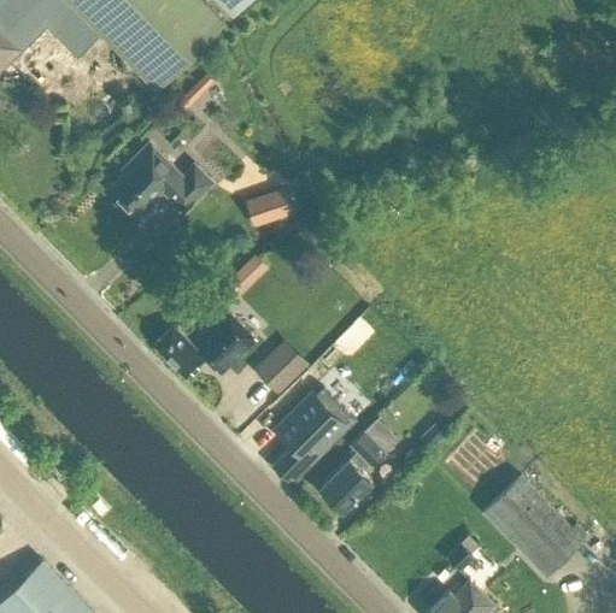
[(23,23),(37,9),(28,0),(23,0),(12,12),(23,23)]
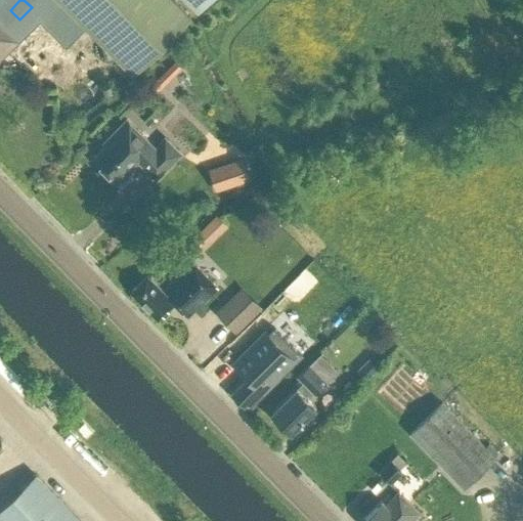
[(57,0),(133,76),(191,18),(172,0),(187,0),(199,10),(209,0),(57,0)]
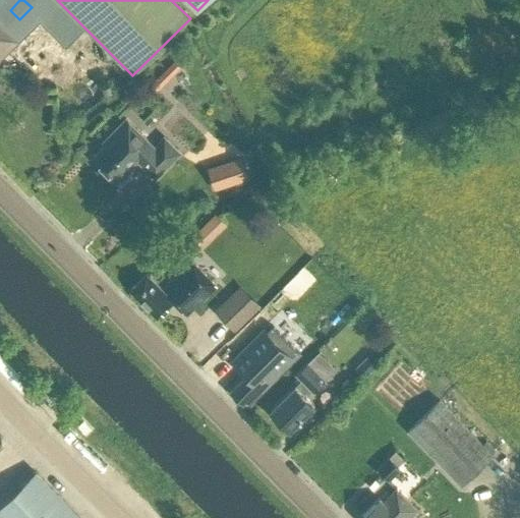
[(0,62),(20,43),(0,22),(0,62)]
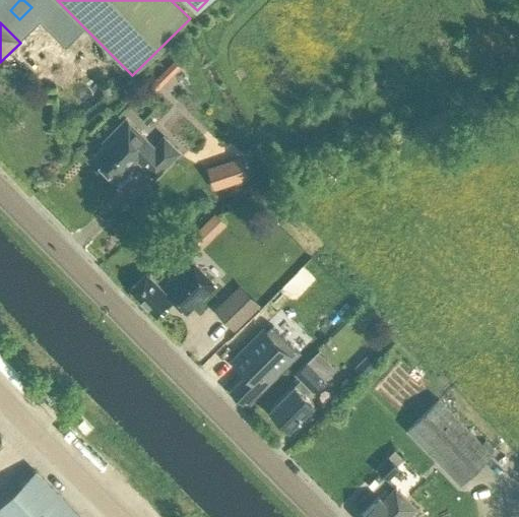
[(35,105),(47,122),(54,117),(42,101),(35,105)]
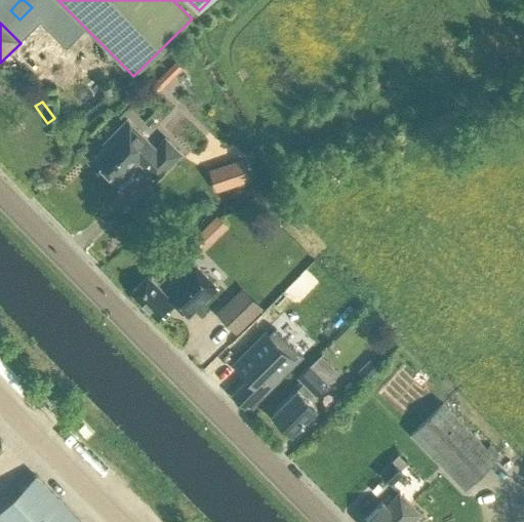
[(156,181),(182,155),(165,139),(155,150),(127,122),(104,146),(106,148),(93,160),(116,184),(137,162),(156,181)]
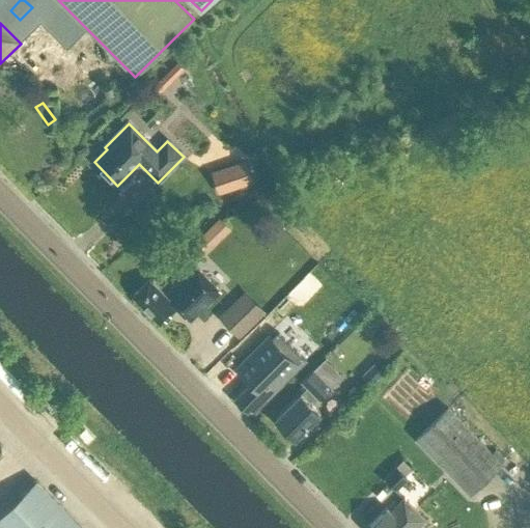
[(246,159),(228,165),(235,188),(254,182),(246,159)]
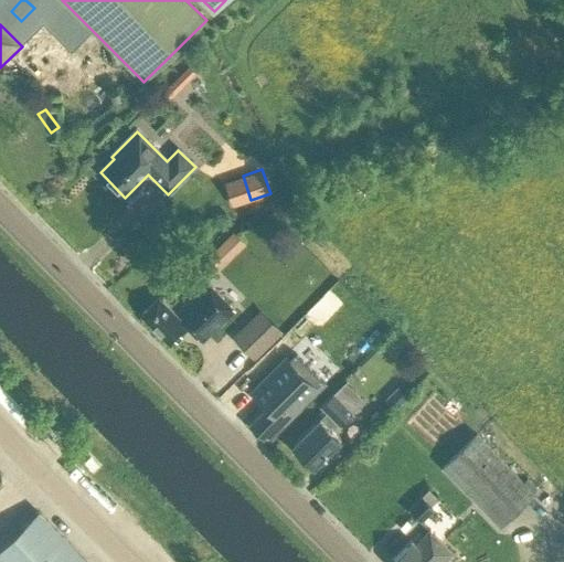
[(233,233),(214,253),(214,254),(202,266),(214,278),(246,246),(233,233)]
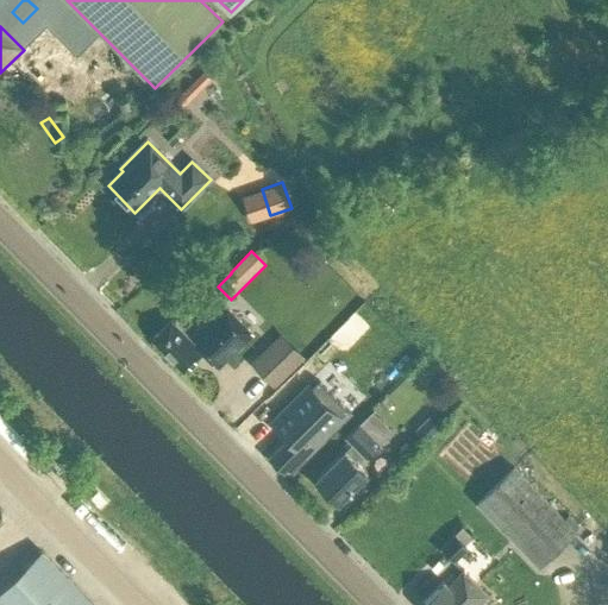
[(339,295),(339,303),(345,310),(356,298),(345,288),(339,295)]
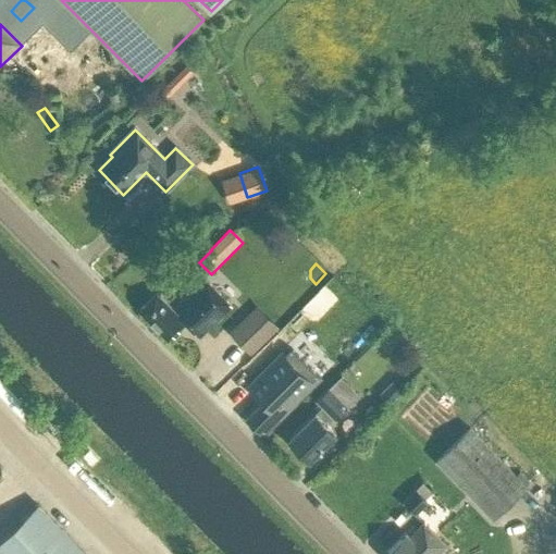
[(139,311),(168,341),(186,323),(200,339),(231,308),(204,281),(174,310),(157,294),(139,311)]
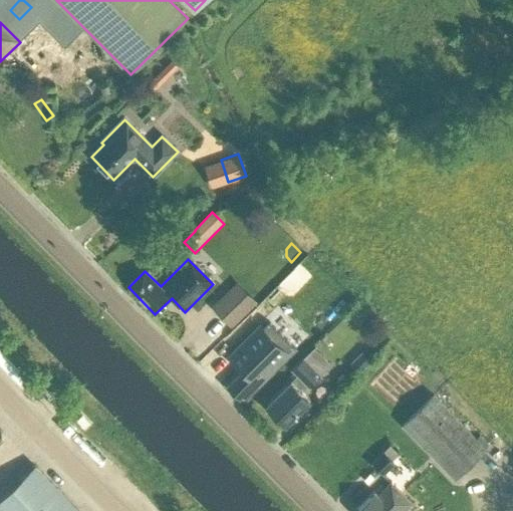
[(298,267),(279,287),(291,299),(311,279),(298,267)]
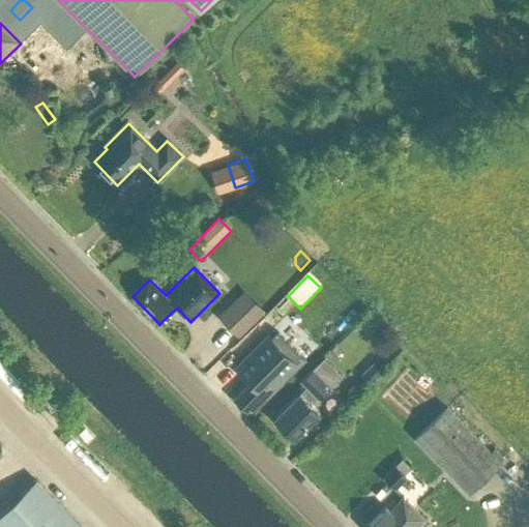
[(239,339),(265,312),(244,291),(217,317),(239,339)]
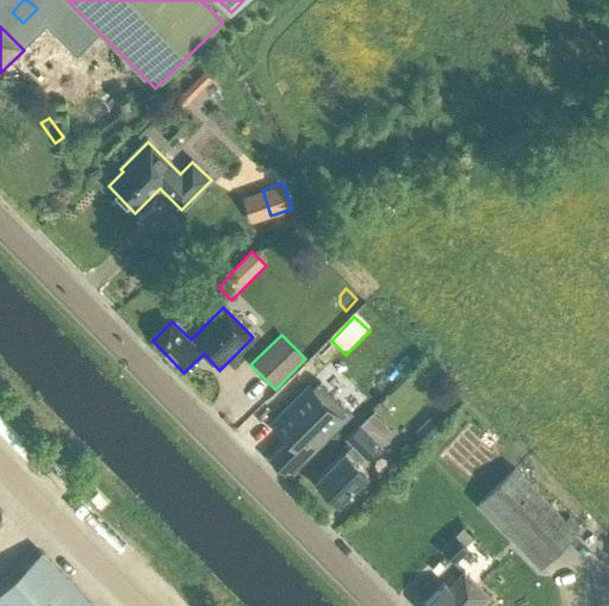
[(289,441),(269,460),(285,474),(289,470),(293,475),(353,417),(318,382),(311,389),(309,387),(272,424),(289,441)]
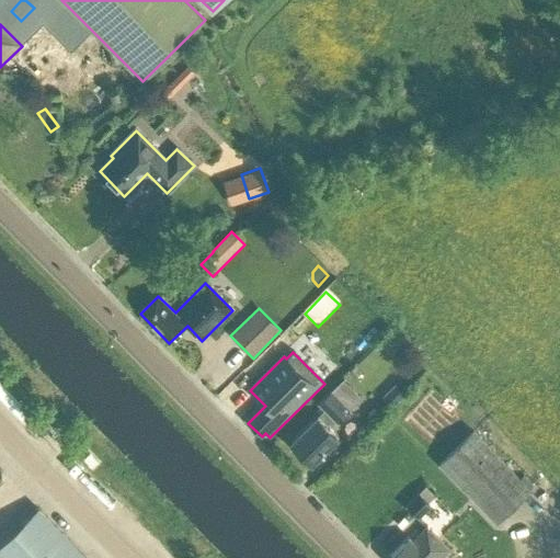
[(290,443),(311,464),(338,437),(327,426),(333,420),(336,423),(349,411),(331,393),(318,405),(324,411),(318,418),(318,417),(290,443)]
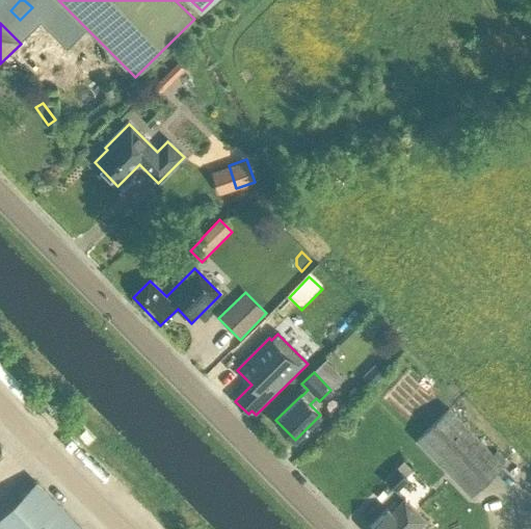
[(450,411),(418,442),(471,497),(504,466),(450,411)]
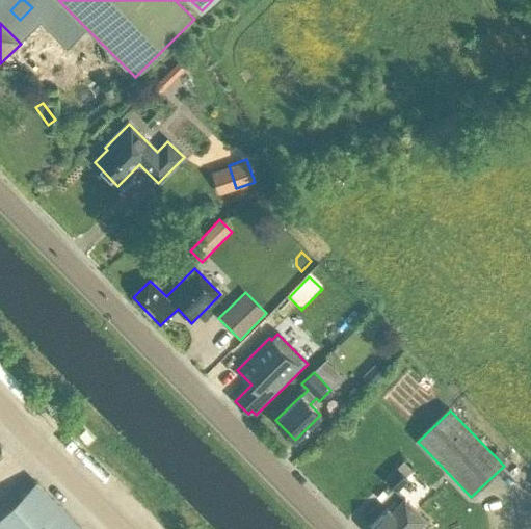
[(397,468),(385,479),(396,493),(409,480),(397,468)]
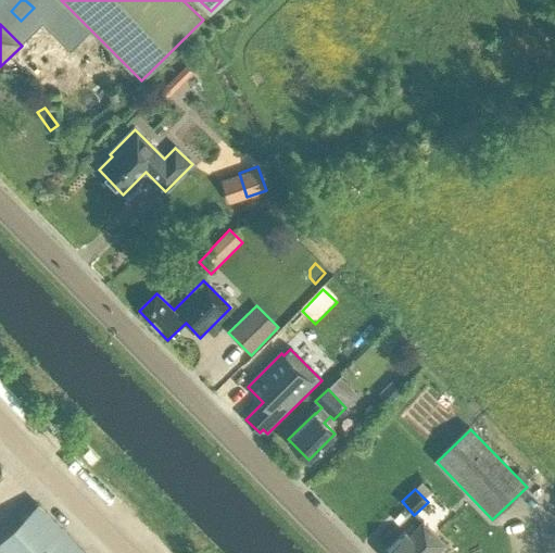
[(65,502),(60,511),(78,524),(85,515),(65,502)]
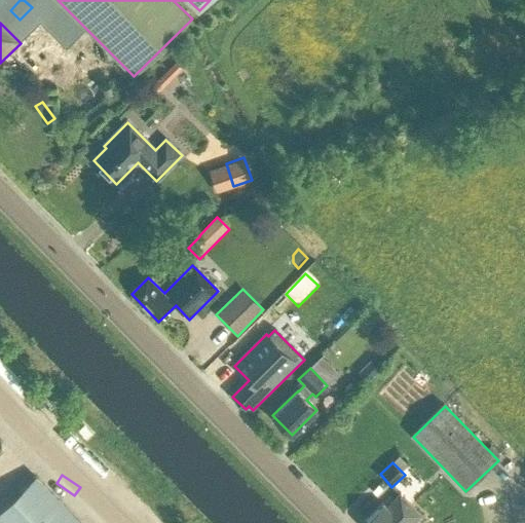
[(79,522),(36,478),(0,513),(0,522),(79,522)]
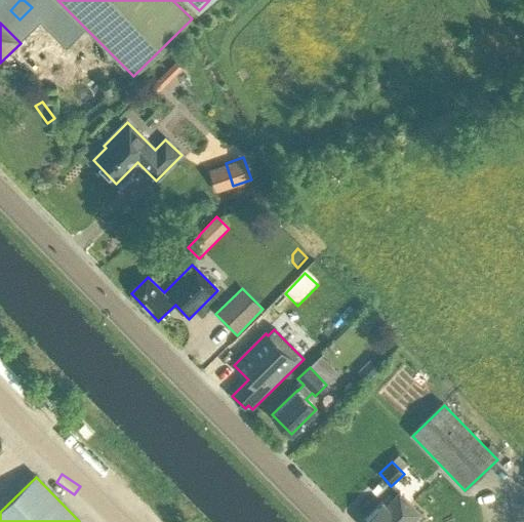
[(384,504),(364,521),(413,521),(419,516),(399,494),(386,507),(384,504)]
